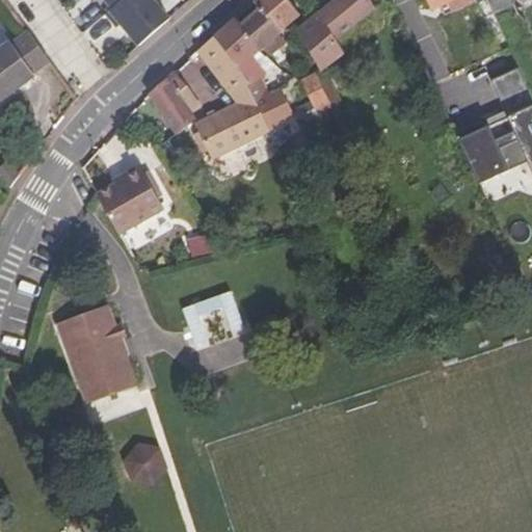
[(106,0),(113,8),(123,0),(106,0)]
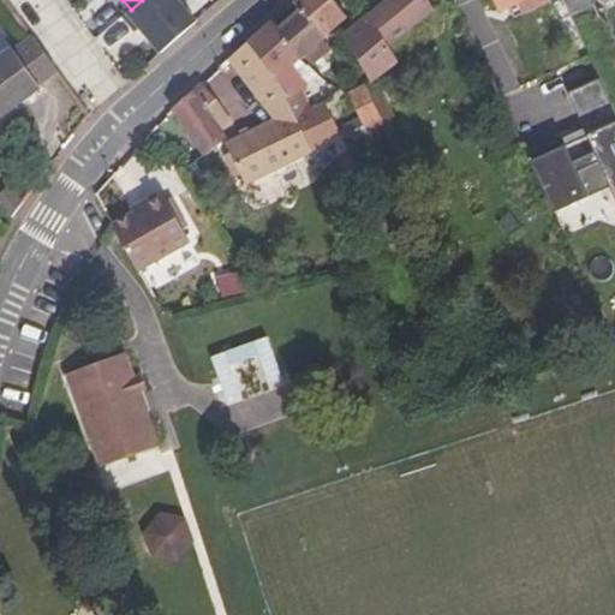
[(198,21),(179,0),(142,0),(131,10),(124,17),(137,31),(141,28),(163,52),(198,21)]
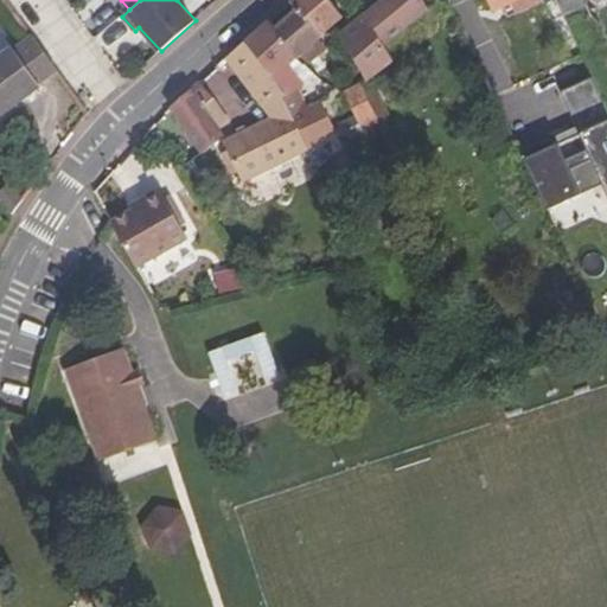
[(320,37),(343,18),(328,0),(293,0),(291,2),(296,11),(320,37)]
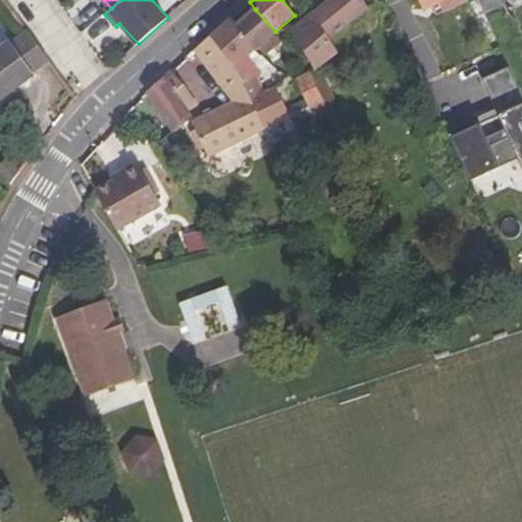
[(330,40),(374,3),(372,0),(329,0),(293,31),(314,70),(337,52),(330,40)]
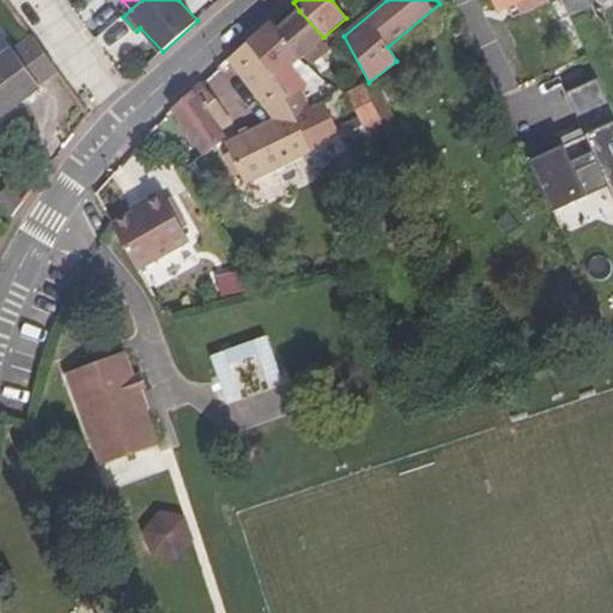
[(491,0),(497,13),(515,5),(525,0),(547,0),(550,2),(556,17),(553,18),(587,91),(583,104),(588,114),(610,104),(569,16),(562,0),(491,0)]
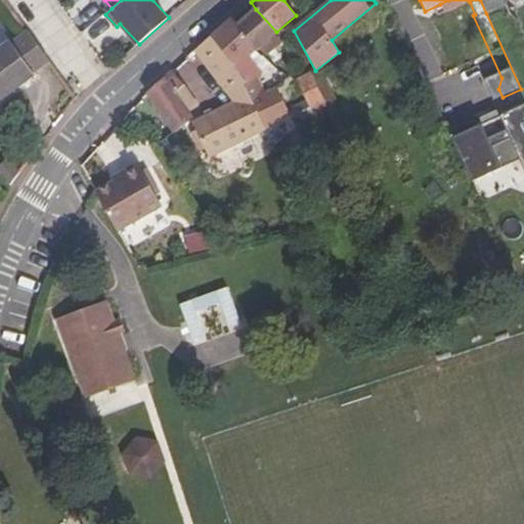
[(470,2),(468,0),(448,0),(440,4),(445,13),(470,2)]
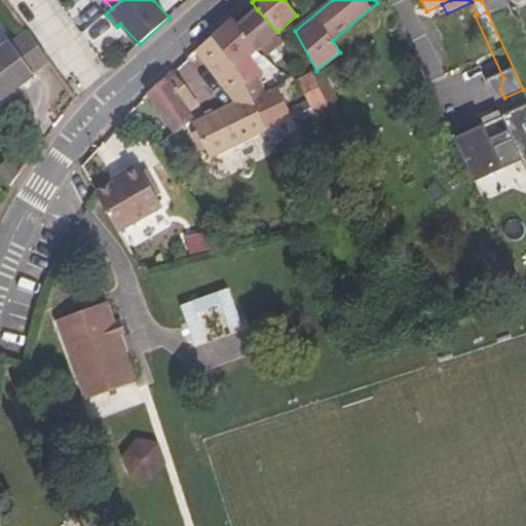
[(509,5),(505,0),(482,0),(488,13),(509,5)]
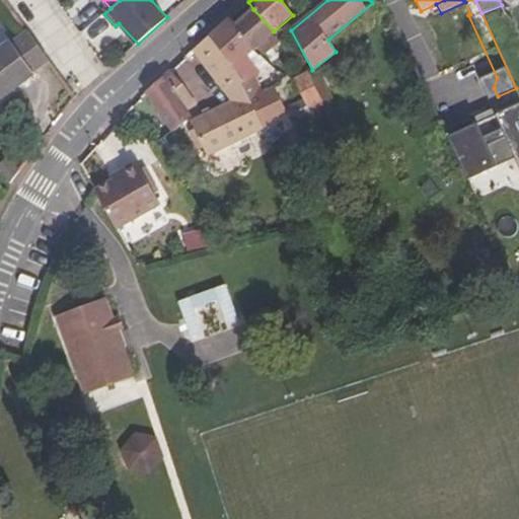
[(271,34),(274,31),(253,9),(235,26),(253,49),(271,34)]
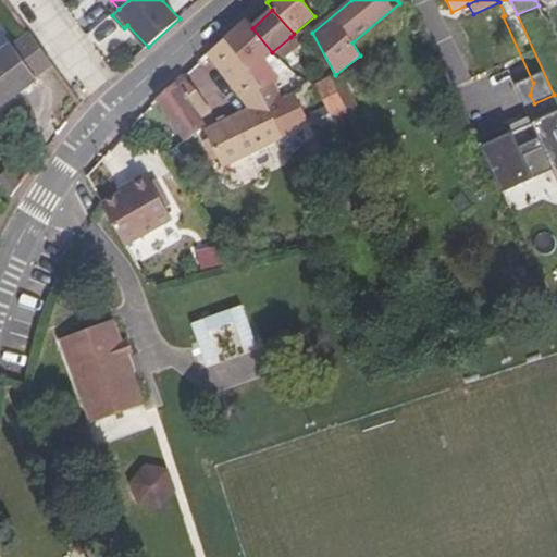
[(279,60),(272,52),(252,28),(247,21),(224,39),(254,77),(260,90),(273,83),(280,78),(276,74),(285,67),(279,60)]
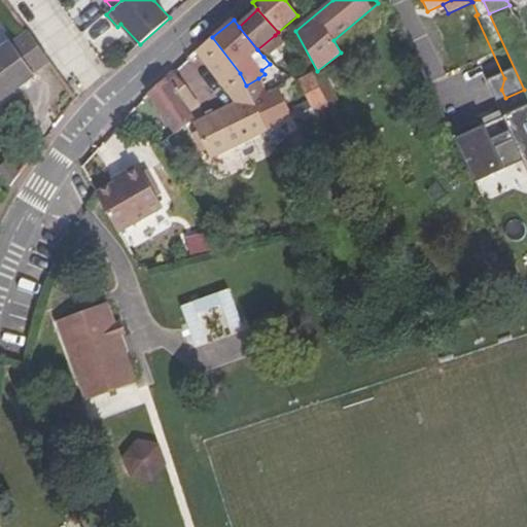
[(34,74),(50,62),(27,31),(11,42),(10,41),(0,47),(0,102),(36,76),(34,74)]
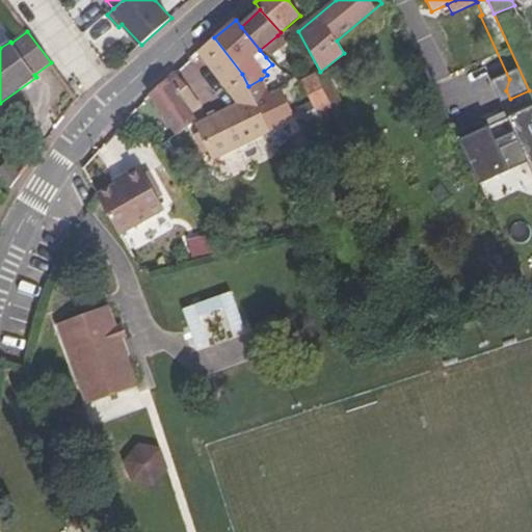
[(0,48),(10,42),(4,33),(0,35),(0,48)]
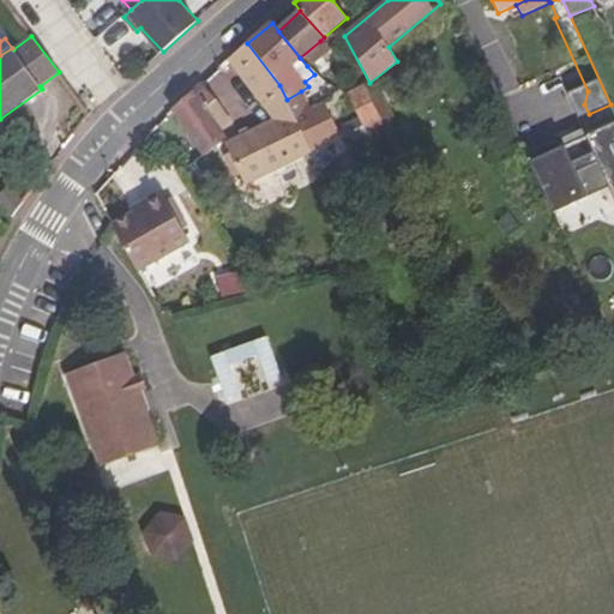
[(307,66),(327,49),(320,41),(300,58),(307,66)]
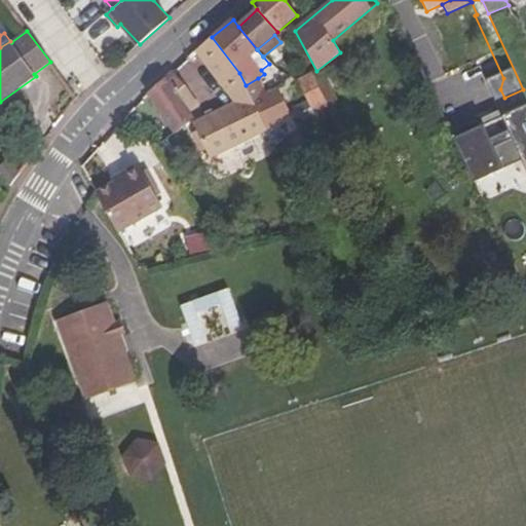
[(209,156),(210,158),(234,146),(247,171),(277,156),(267,129),(266,127),(263,122),(254,102),(246,85),(239,73),(212,37),(195,51),(235,102),(192,122),(196,129),(209,156)]
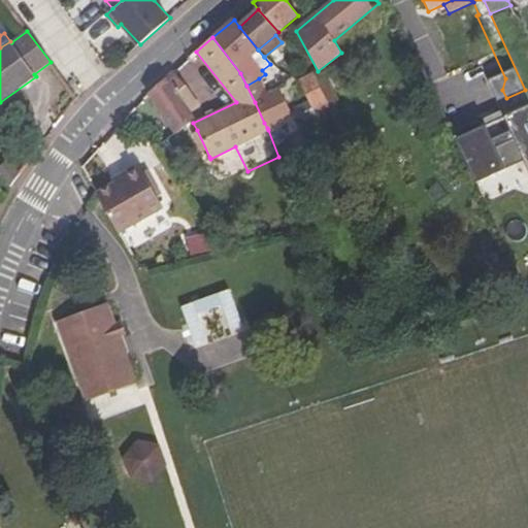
[(177,93),(186,86),(173,72),(167,77),(150,94),(149,94),(175,134),(196,119),(177,93)]
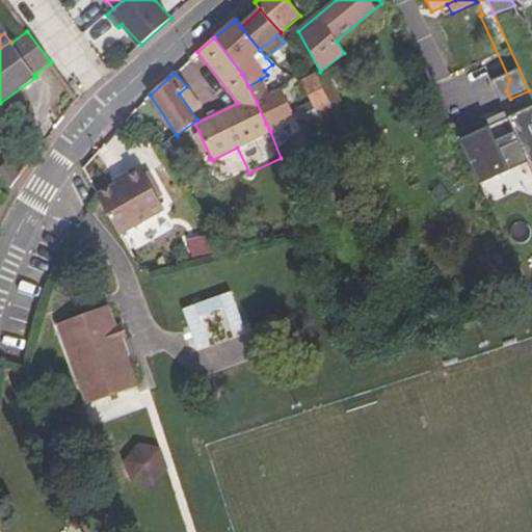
[(343,103),(329,74),(323,77),(337,105),(343,103)]
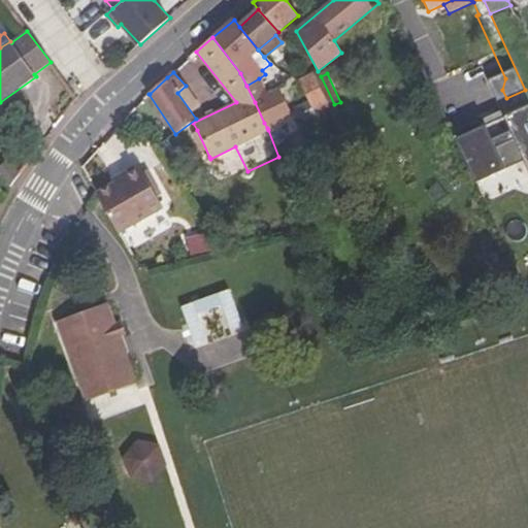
[(329,104),(316,74),(300,83),(315,111),(329,104)]
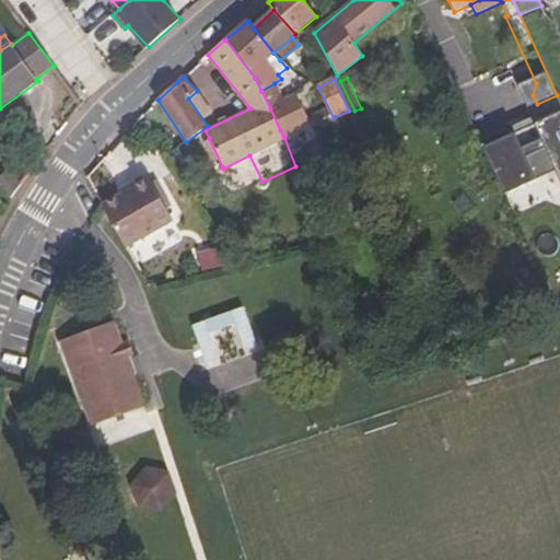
[(270,108),(283,102),(275,83),(261,91),(270,108)]
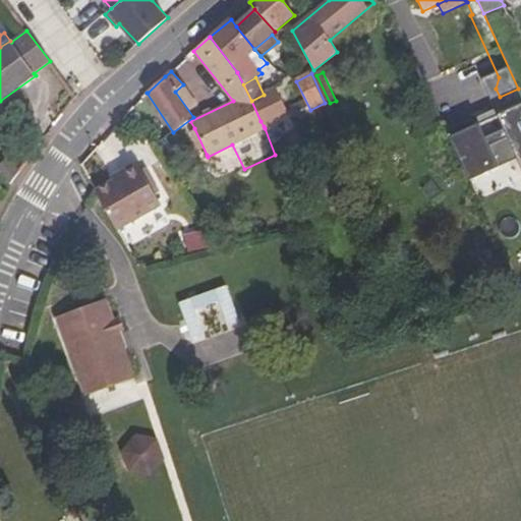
[(520,95),(518,89),(500,97),(490,101),(504,131),(513,150),(495,159),(487,145),(458,159),(478,203),(509,189),(520,183),(520,95)]
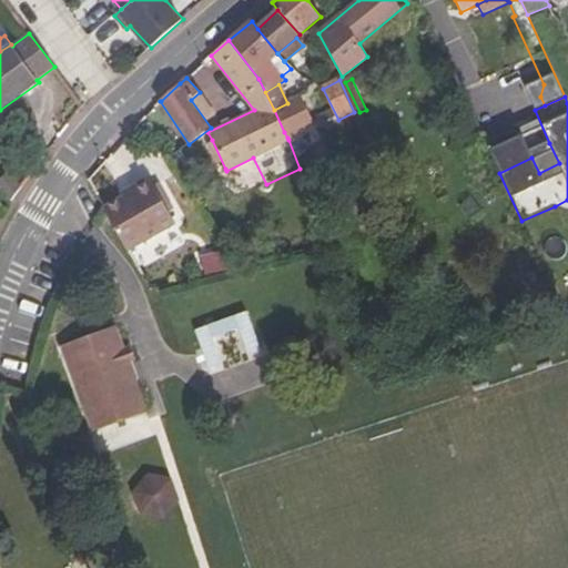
[(274,110),(284,132),(287,138),(314,124),(301,98),(287,103),(274,110)]
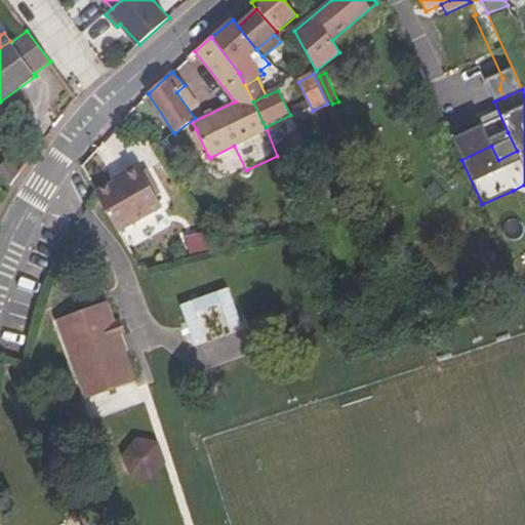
[(208,156),(196,129),(184,134),(196,161),(208,156)]
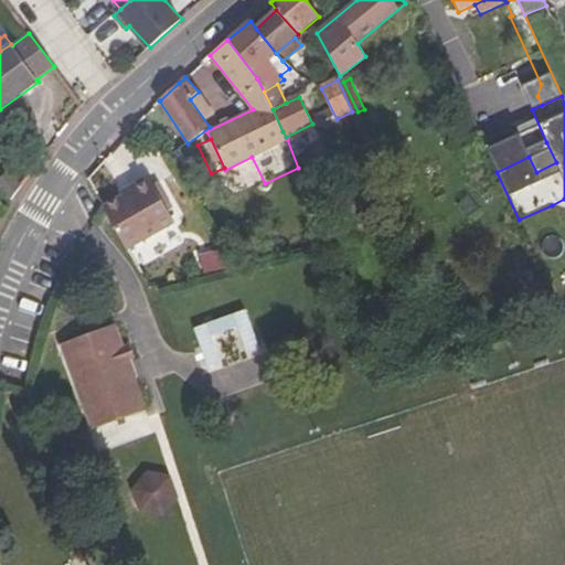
[(529,157),(536,172),(556,162),(546,142),(526,152),(529,157)]
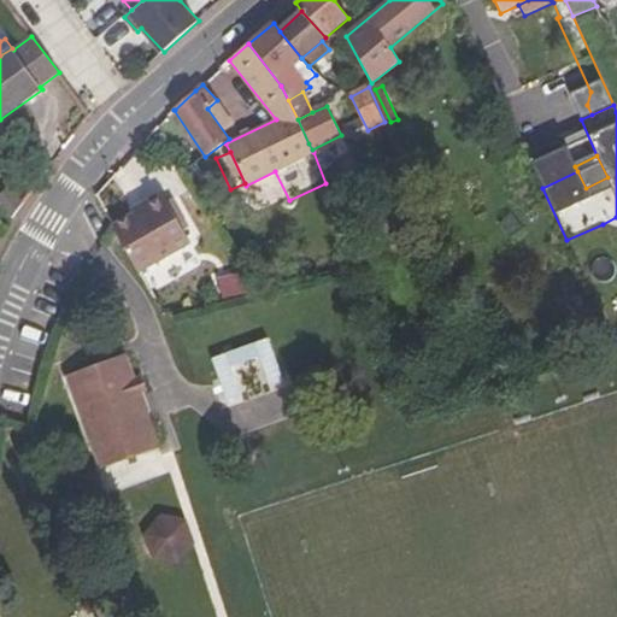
[(24,203),(11,186),(0,193),(0,195),(15,216),(24,203)]
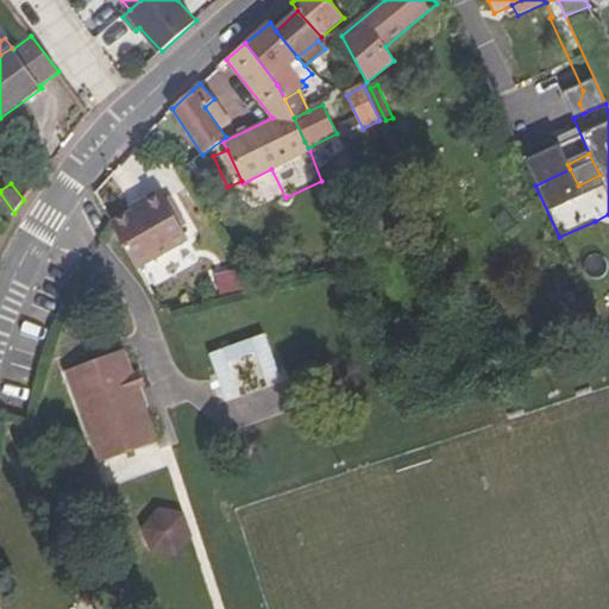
[(188,239),(161,190),(142,201),(144,205),(131,212),(112,223),(137,269),(188,239)]
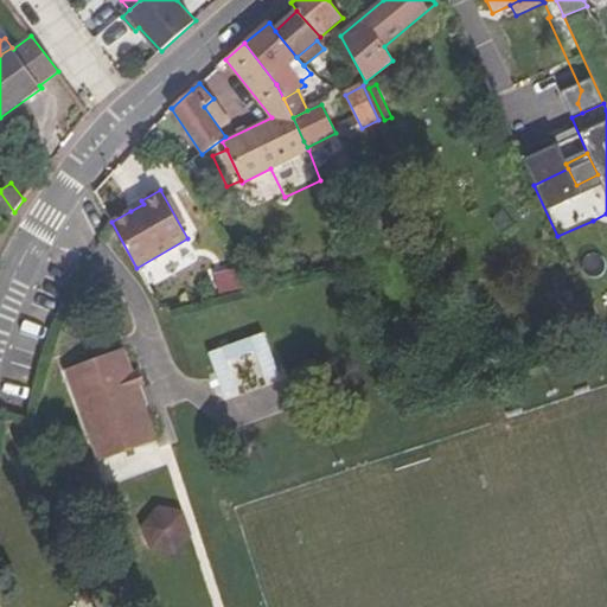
[(131,211),(144,204),(141,200),(128,208),(131,211)]
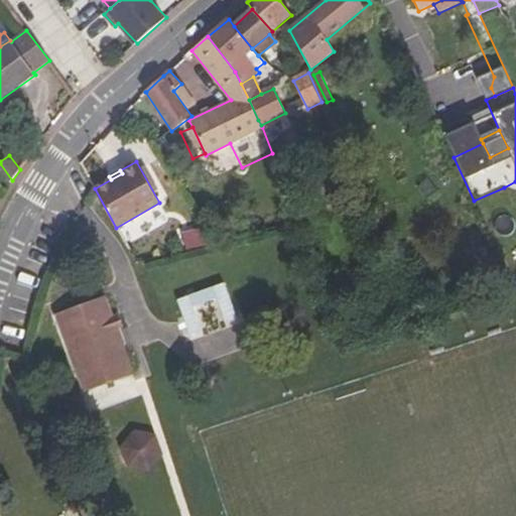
[(512,207),(515,205),(515,181),(504,187),(512,207)]
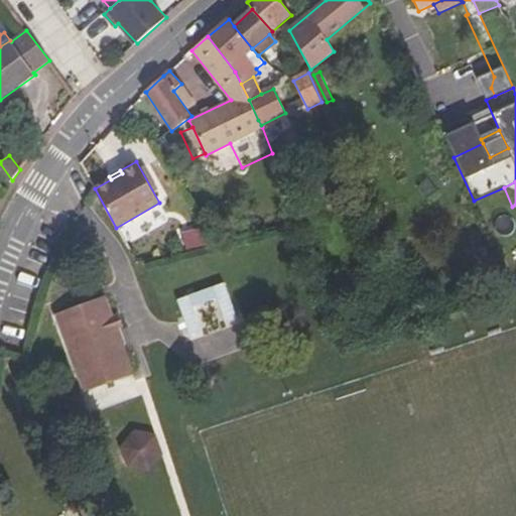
[(188,249),(212,244),(207,225),(184,230),(188,249)]
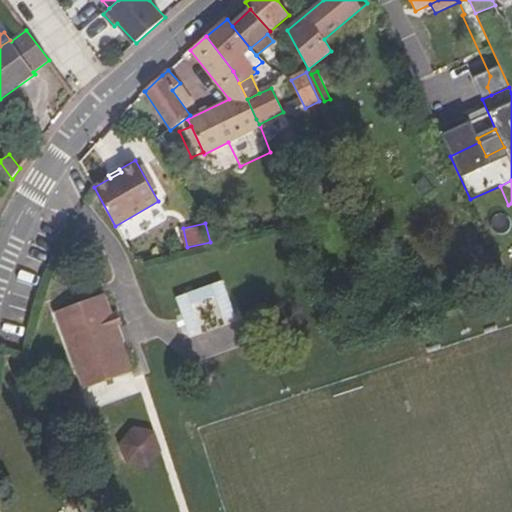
[(191,305),(216,296),(224,320),(235,317),(223,281),(176,298),(188,333),(199,329),(191,305)]
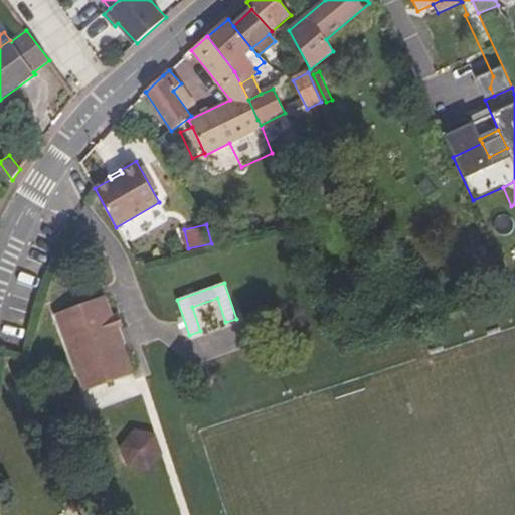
[(133,374),(117,328),(123,326),(119,315),(113,317),(105,296),(56,314),(84,391),(133,374)]
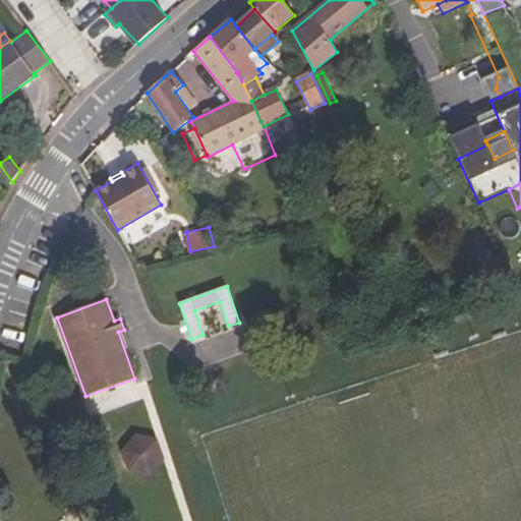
[(163,459),(156,440),(135,435),(123,452),(130,470),(150,474),(163,459)]
